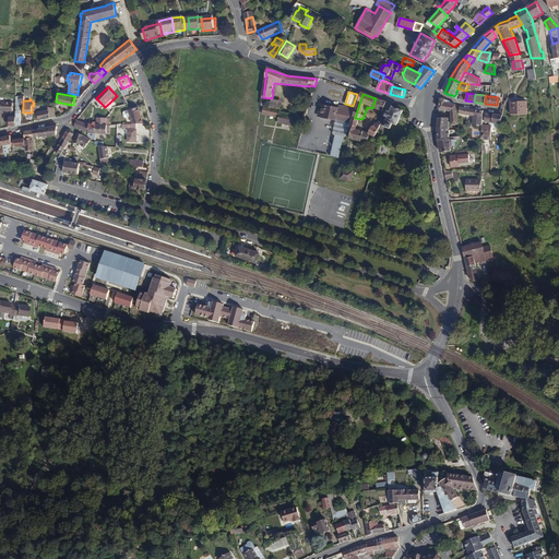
[(385,111),(389,103),(376,98),(372,108),(383,111),(383,110),(385,111)]
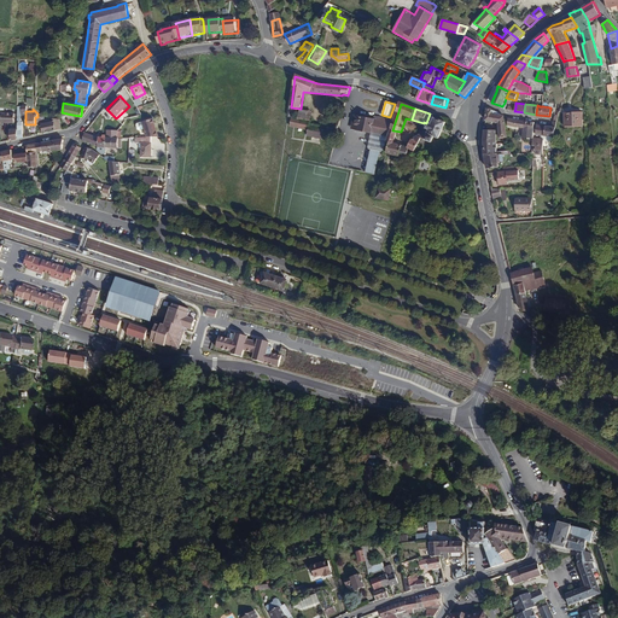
[(507,138),(505,116),(491,109),(487,109),(484,121),(497,123),(499,139),(507,138)]
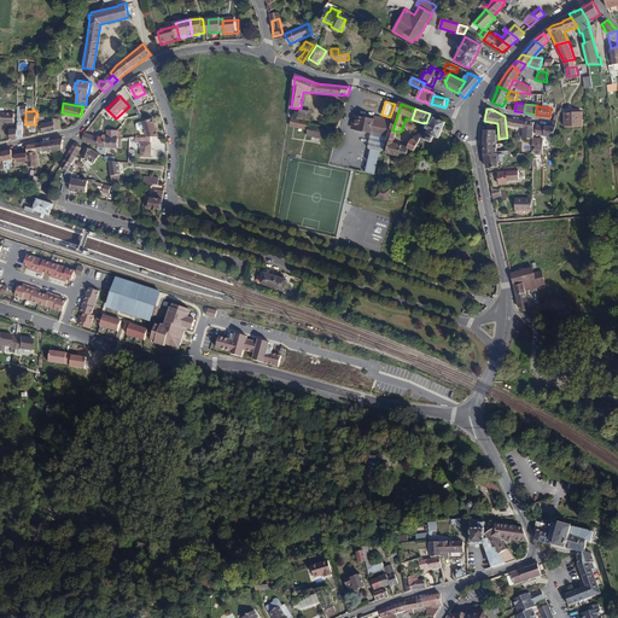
[(310,121),(312,111),(299,110),(298,118),(310,121)]
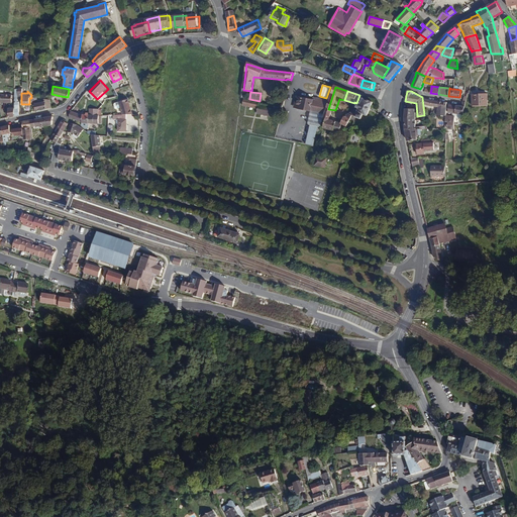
[(489,105),(488,93),(472,94),(473,106),(489,105)]
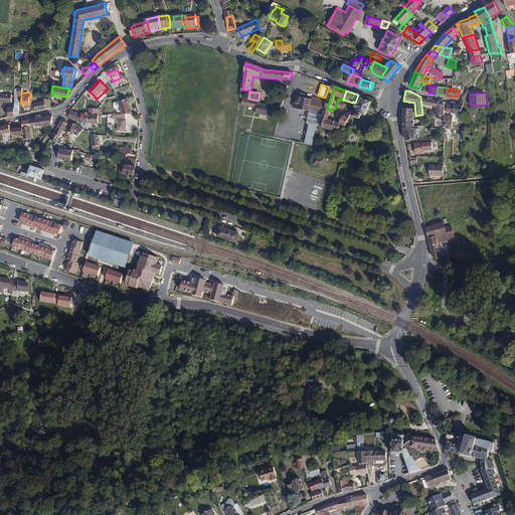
[(308,128),(309,129),(306,143),(313,145),(316,134),(320,135),(322,127),(325,119),(323,118),(328,101),(313,98),(313,100),(310,100),(297,97),(294,108),(311,111),(308,123),(311,124),(310,125),(309,125),(308,128)]
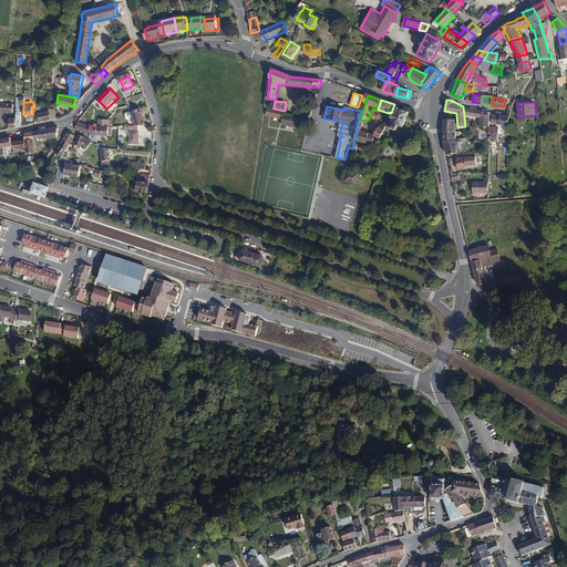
[(51,120),(49,107),(45,107),(47,111),(40,112),(37,113),(35,113),(38,123),(51,120)]
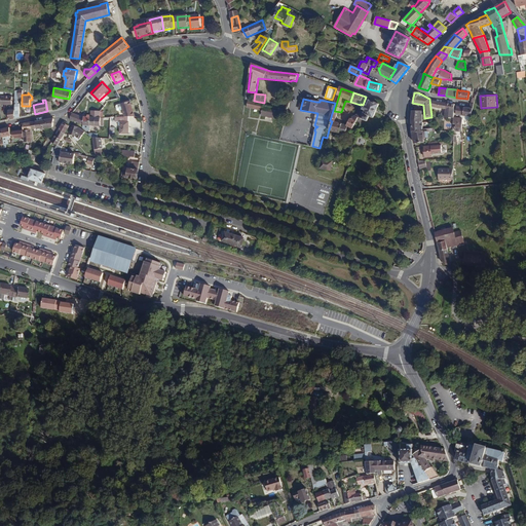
[(136,116),(132,100),(120,104),(124,116),(127,116),(136,116)]
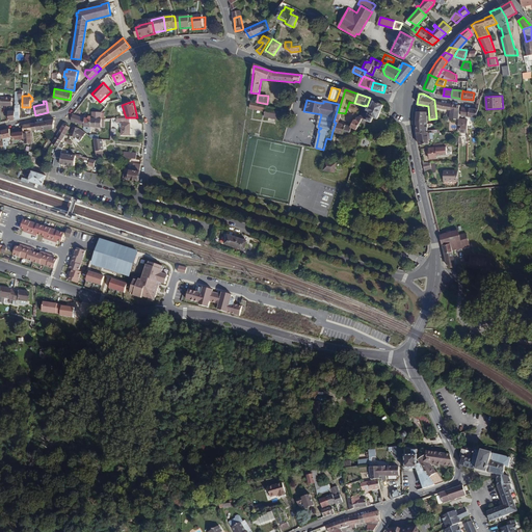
[(375,102),(372,108),(370,107),(367,113),(356,122),(354,128),(349,126),(346,134),(351,135),(352,134),(361,136),(362,135),(357,133),(365,121),(373,125),(376,118),(380,121),(386,107),(375,102)]
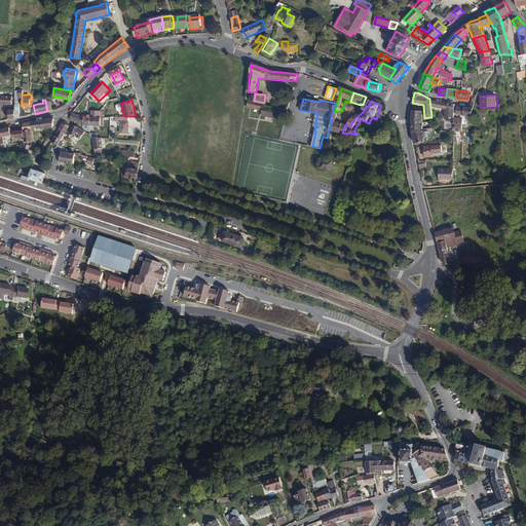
[(454,117),(455,105),(433,101),(433,107),(442,110),(442,112),(445,112),(445,117),(454,118),(454,117)]
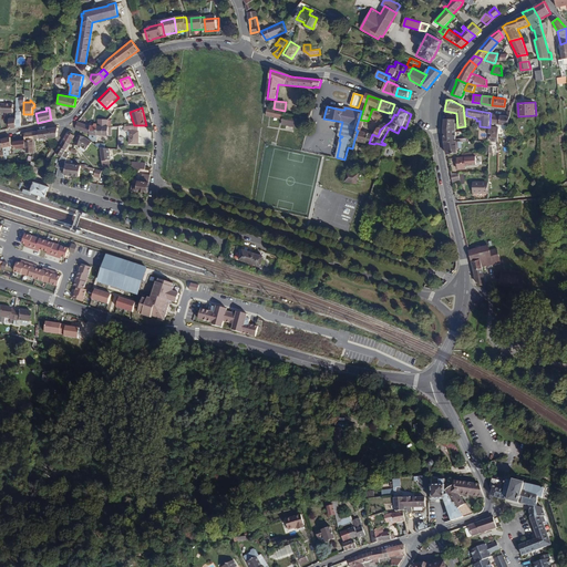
[(280,119),(282,112),(267,110),(266,116),(280,119)]
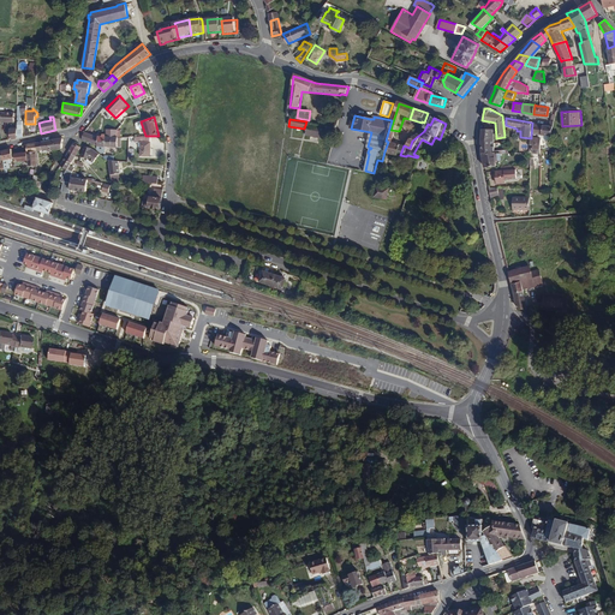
[(543,125),(542,135),(551,136),(553,130),(555,121),(551,120),(550,125),(543,125)]
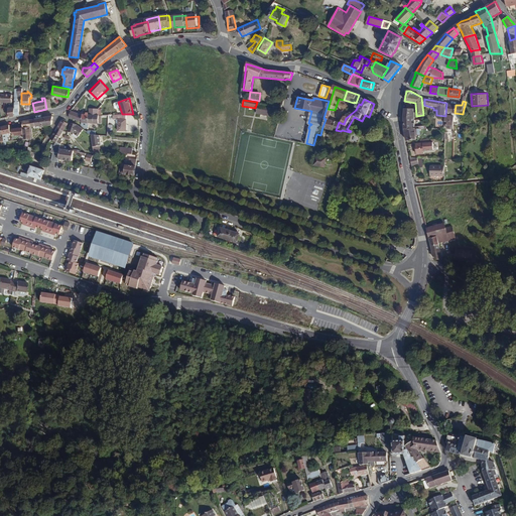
[(267,113),(266,118),(279,120),(281,110),(271,108),(259,106),(260,105),(258,104),(257,111),(267,113)]
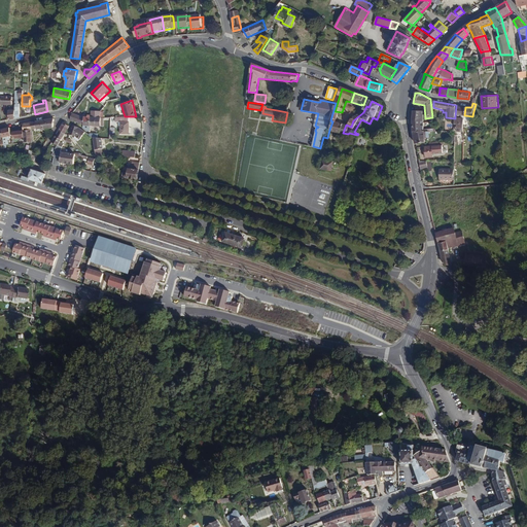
[(343,133),(346,125),(339,121),(341,116),(342,112),(335,111),(332,120),(334,120),(331,129),(343,133)]
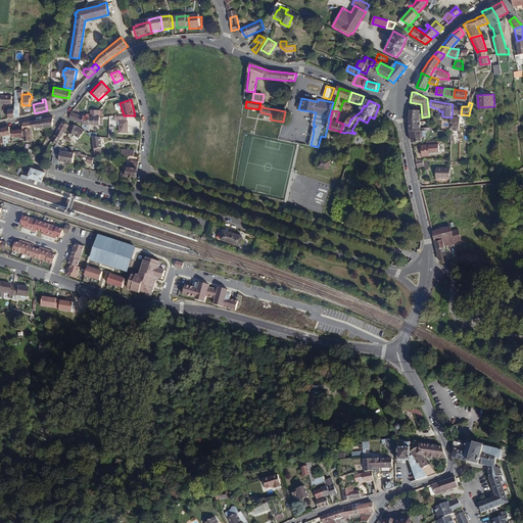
[(421,122),(420,110),(410,110),(409,121),(410,130),(421,130),(421,129),(421,122)]
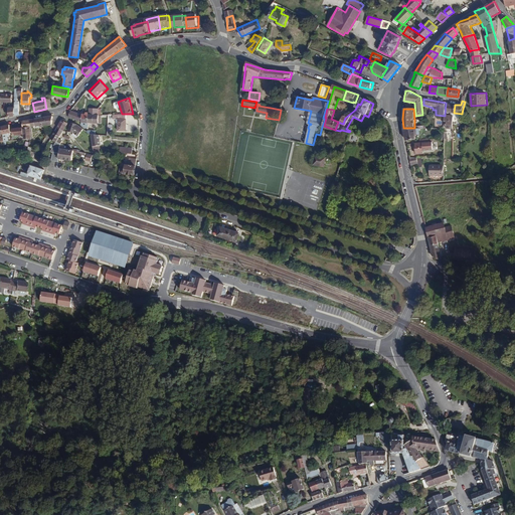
[(88,123),(88,115),(88,113),(86,113),(86,115),(81,115),(71,111),(69,116),(73,118),(80,122),(88,123)]
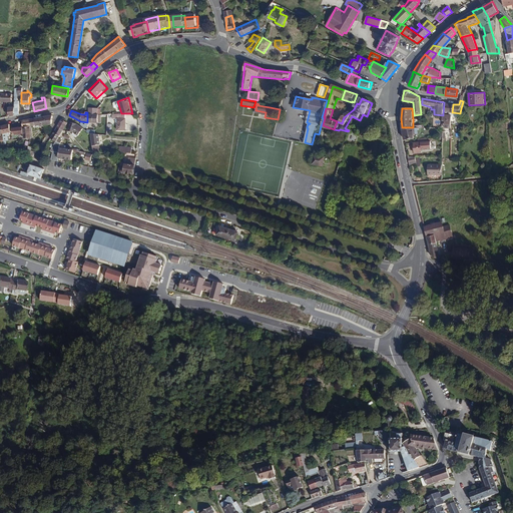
[(124,118),(124,113),(121,113),(112,113),(112,118),(116,118),(117,130),(125,130),(125,118),(124,118)]
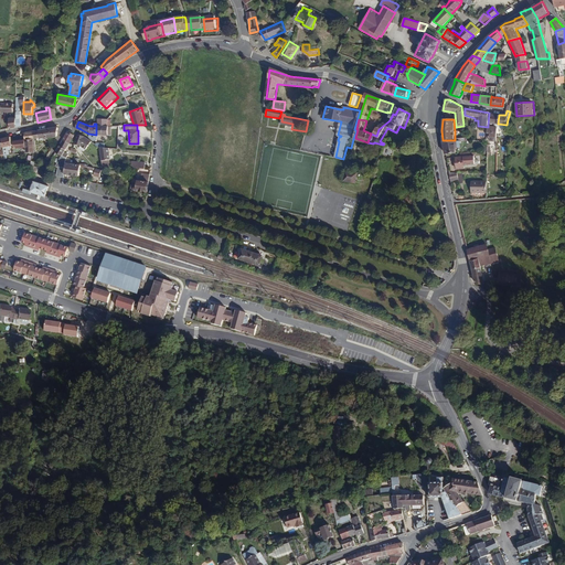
[(109,135),(110,126),(108,126),(96,126),(96,135),(109,135)]
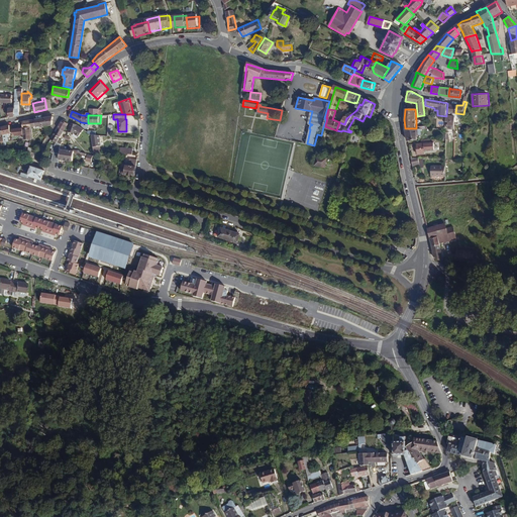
[(454,129),(454,115),(446,115),(446,116),(445,121),(447,121),(447,129),(454,129)]
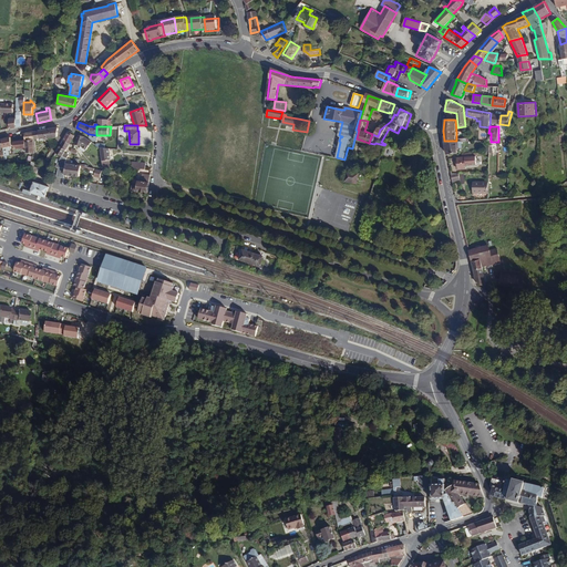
[(58,136),(58,127),(40,131),(32,133),(32,140),(44,138),(45,140),(51,138),(51,137),(54,136),(57,136),(58,136)]
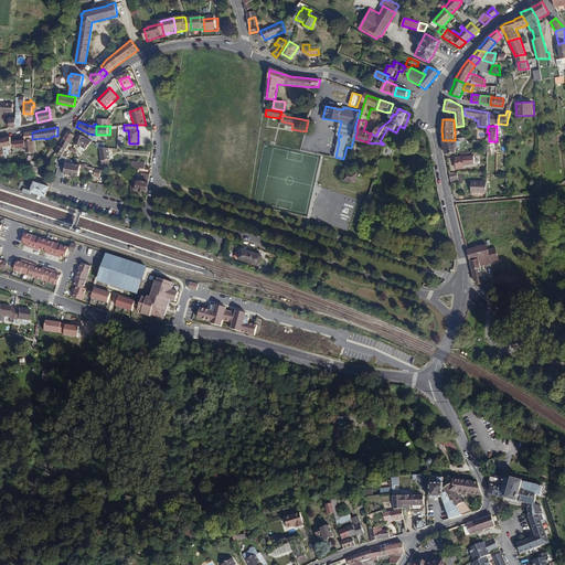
[(68,144),(74,135),(67,131),(62,140),(68,144)]
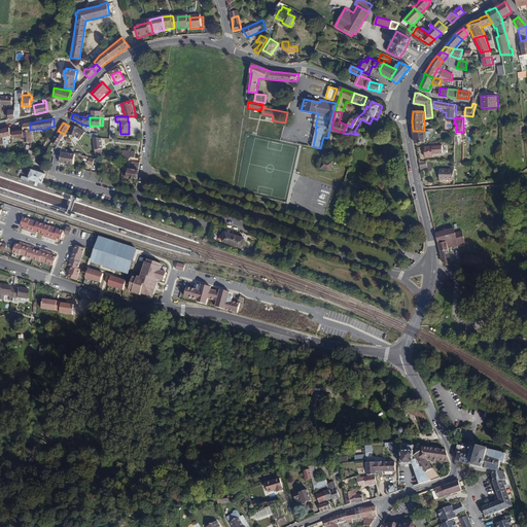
[(78,139),(84,132),(78,127),(77,132),(72,130),(71,132),(72,135),(75,136),(78,139)]
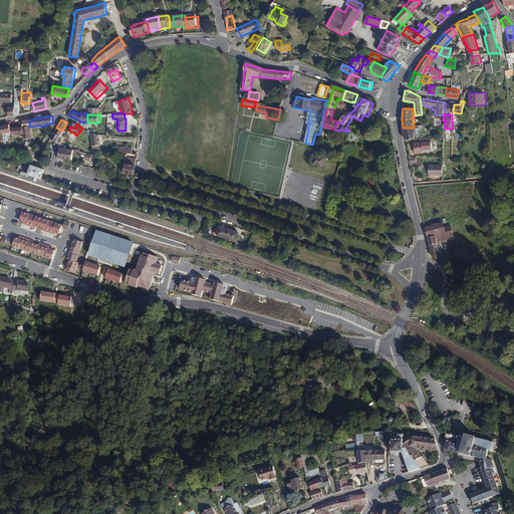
[(10,133),(9,124),(0,125),(0,134),(3,134),(10,133)]
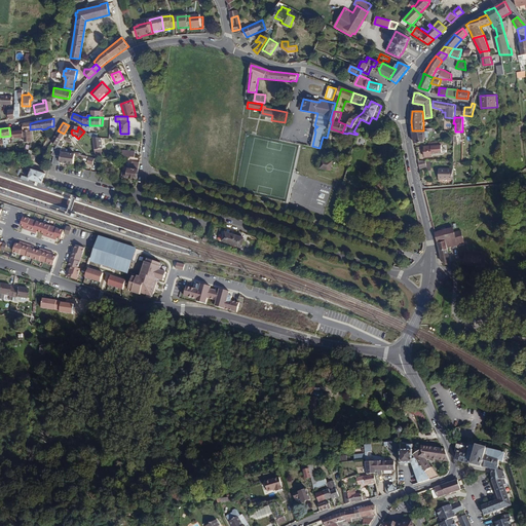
[(61,140),(64,134),(58,130),(52,140),(58,143),(59,144),(61,140)]
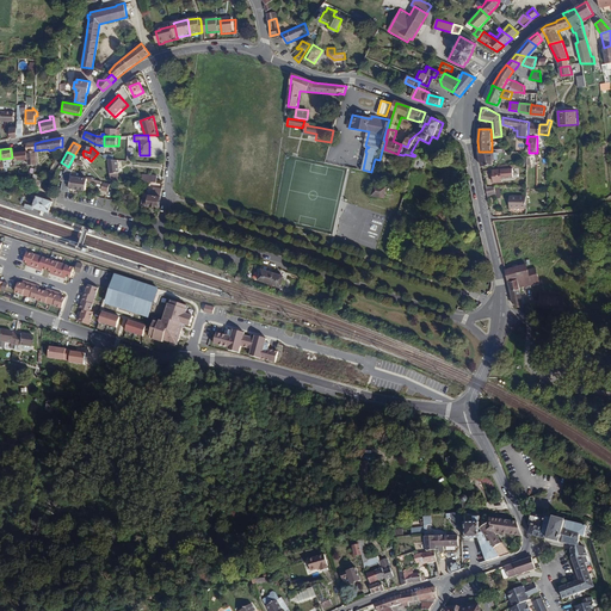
[(493,166),(492,154),(492,152),(479,152),(481,167),(493,166)]
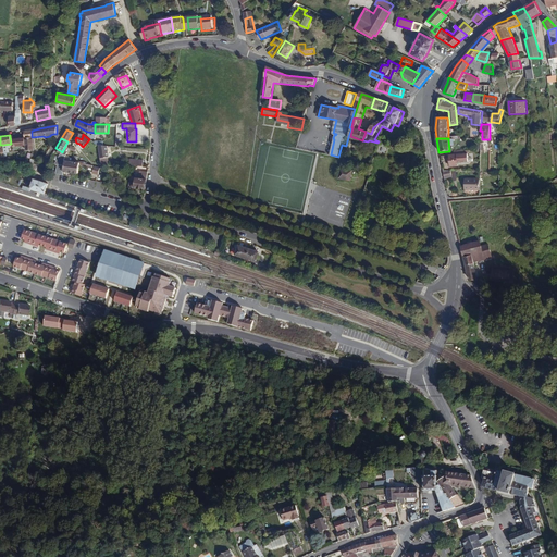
[(373,152),(376,145),(370,143),(367,150),(373,152)]
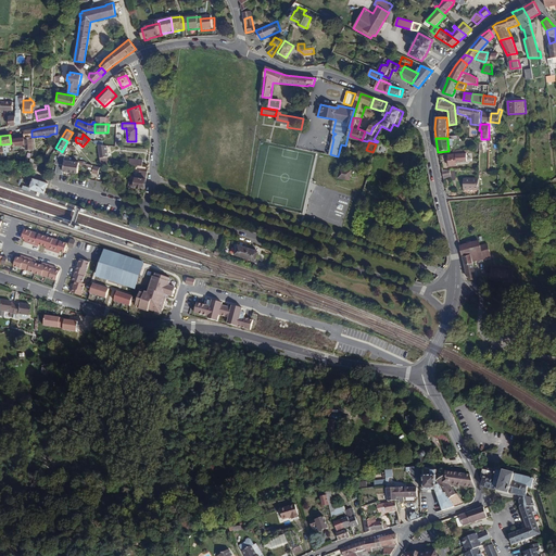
[(387,155),(390,146),(379,142),(376,152),(387,155)]
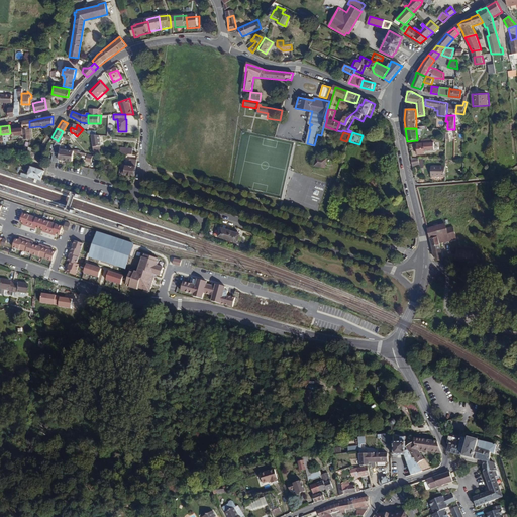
[(101,146),(101,136),(97,136),(93,136),(95,152),(99,152),(99,146),(101,146)]
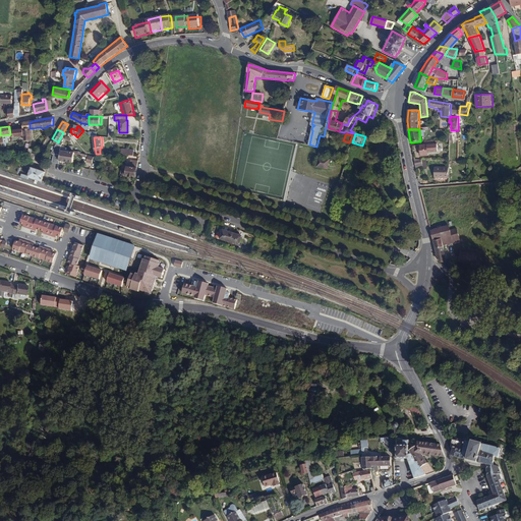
[(73,162),(74,155),(84,157),(84,155),(78,153),(78,151),(68,149),(67,150),(61,149),(63,145),(62,145),(58,142),(57,141),(51,154),(53,154),(53,158),(52,162),(59,163),(59,161),(73,162)]
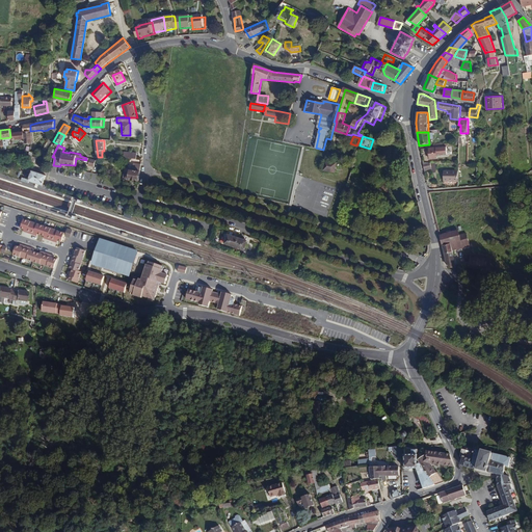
[(447,155),(447,147),(434,148),(428,148),(429,160),(437,159),(437,156),(447,155)]
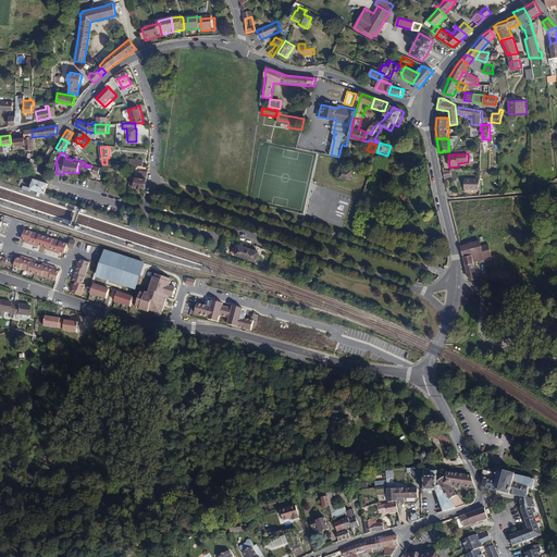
[(351,170),(342,168),(339,176),(349,178),(351,170)]
